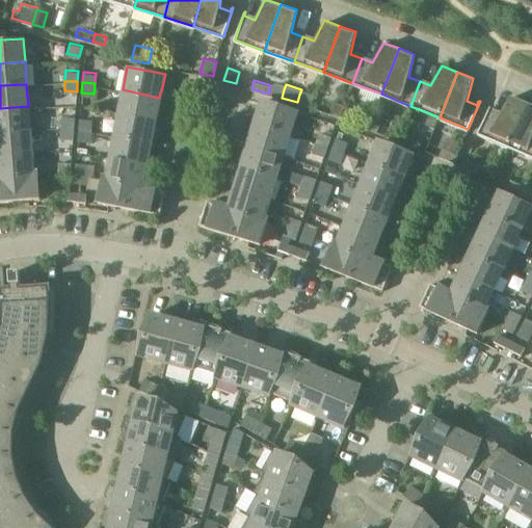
[(123,89),(118,112),(156,120),(159,103),(158,103),(159,98),(123,89)]
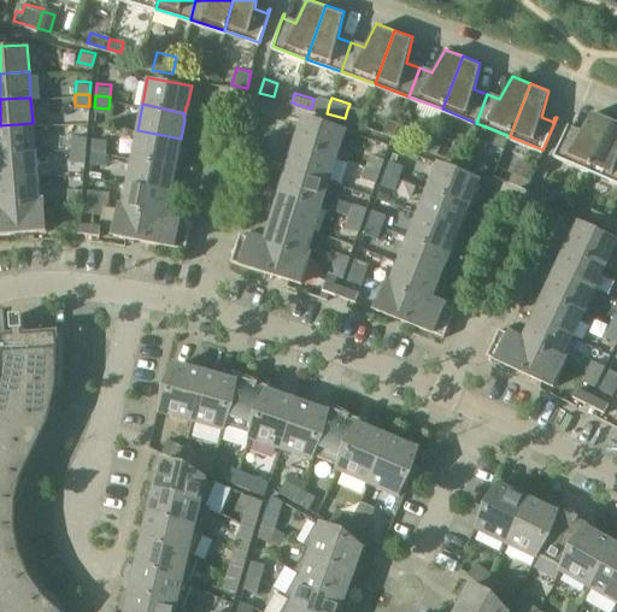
[(568,122),(554,154),(588,169),(611,117),(593,110),(580,133),(568,128),(570,123),(568,122)]
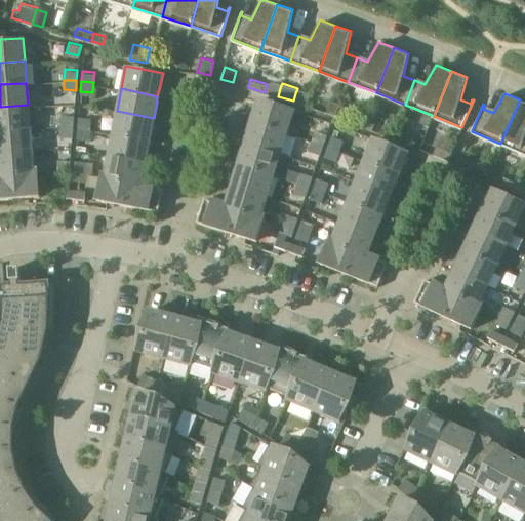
[(254,115),(252,121),(285,130),(292,109),(258,97),(253,115),(254,115)]
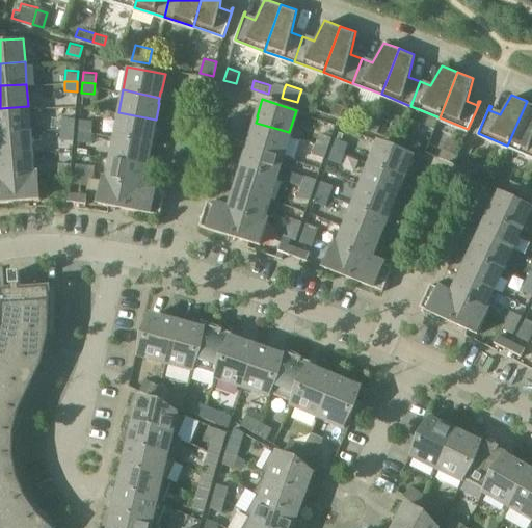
[(340,116),(344,104),(335,101),(330,112),(340,116)]
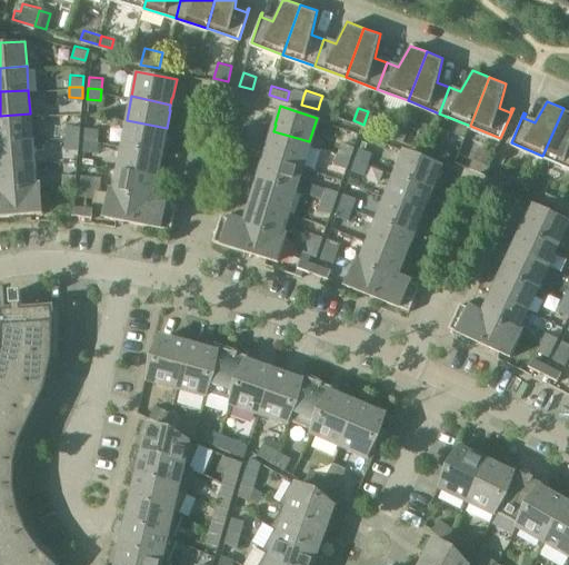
[(542,156),(568,167),(568,110),(563,108),(542,156)]
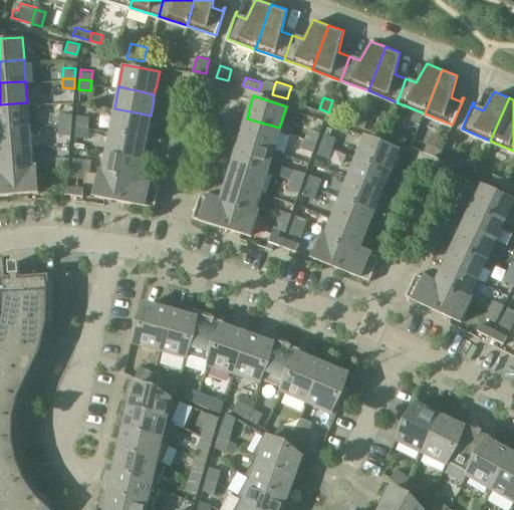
[(0,126),(29,124),(27,102),(0,104),(0,126)]
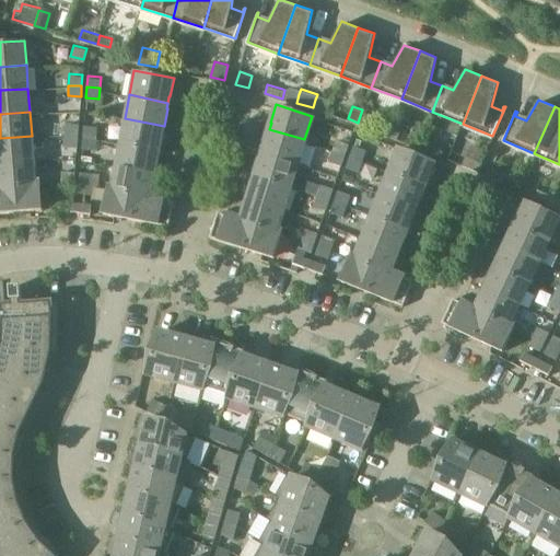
[(125,118),(119,141),(159,149),(160,142),(161,142),(164,126),(125,118)]
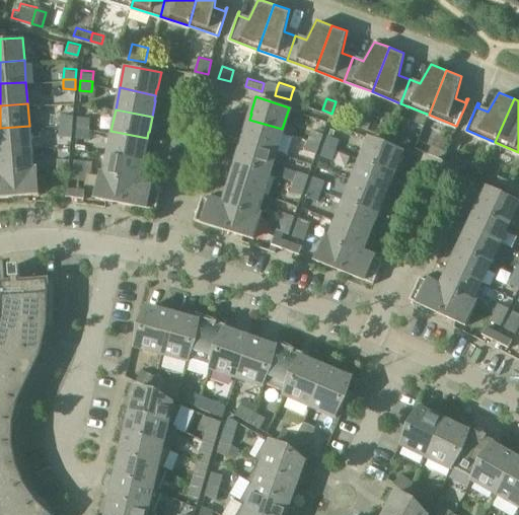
[(61,113),(60,122),(72,123),(73,114),(61,113)]
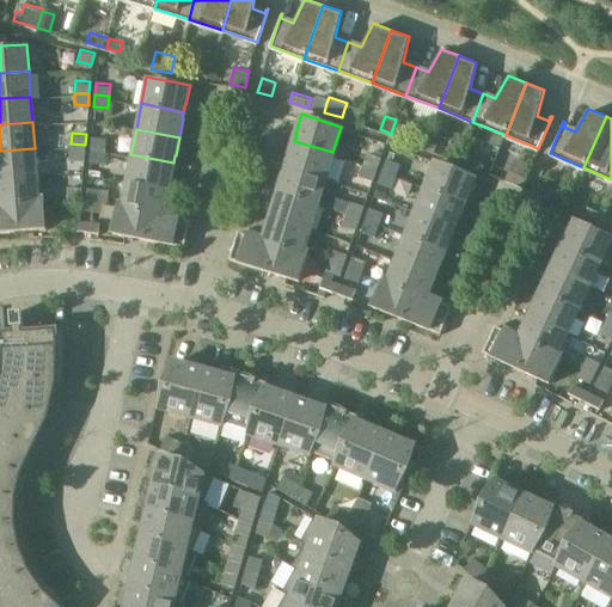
[(91,135),(91,147),(105,149),(106,136),(91,135)]
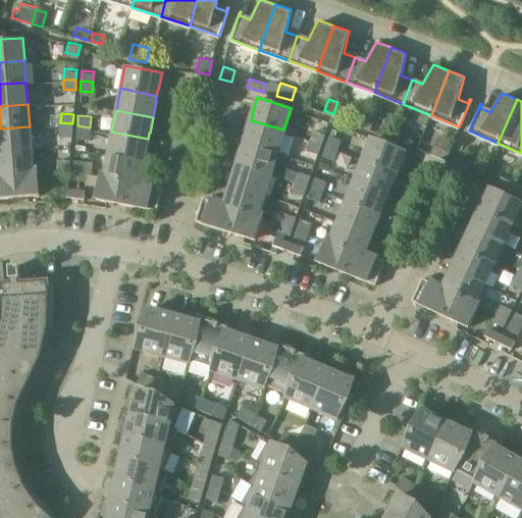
[(365,116),(362,124),(369,127),(373,119),(365,116)]
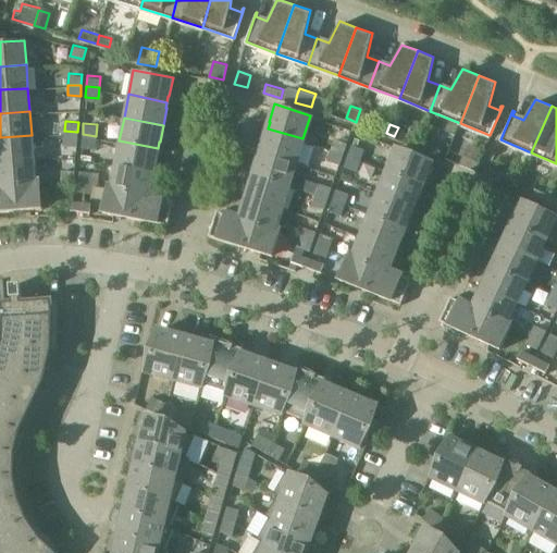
[(296,161),(302,138),(268,128),(265,134),(264,134),(259,150),(296,161)]
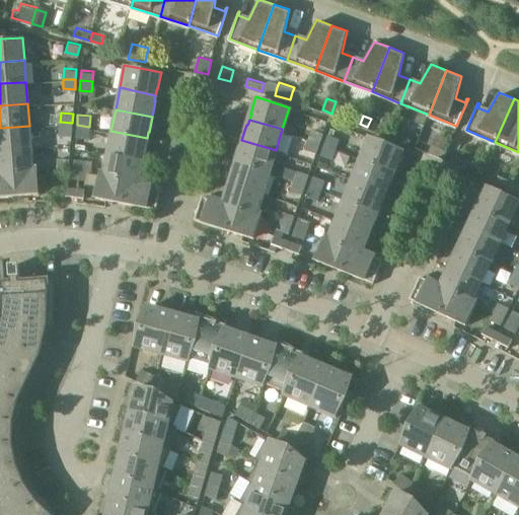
[(60,122),(59,133),(71,134),(72,123),(60,122)]
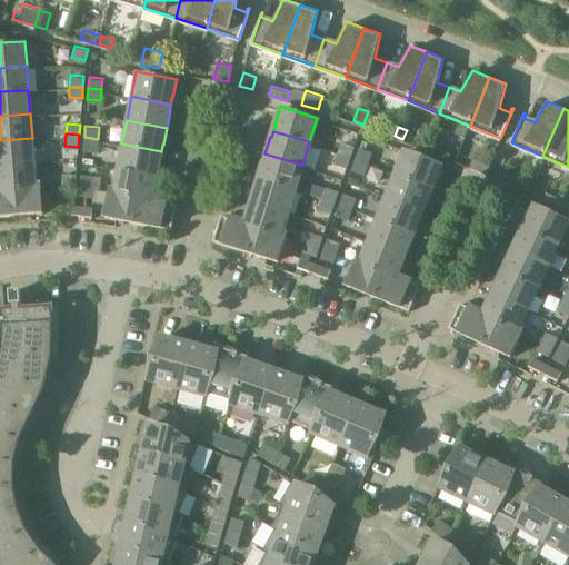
[(97,149),(98,139),(85,137),(83,148),(97,149)]
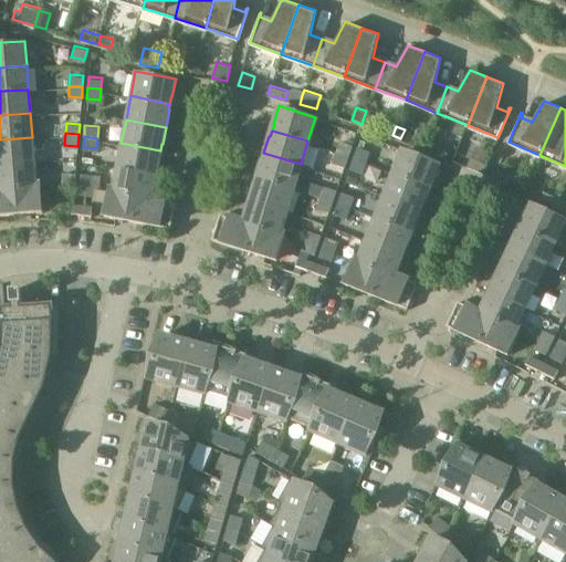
[(0,163),(33,160),(32,137),(0,139),(0,163)]
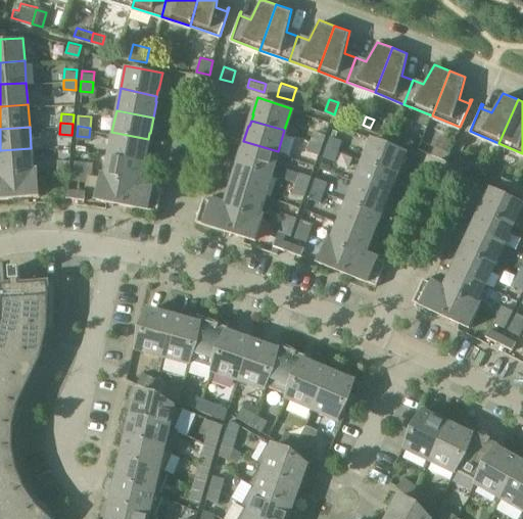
[(312,137),(323,141),(326,132),(315,129),(312,137)]
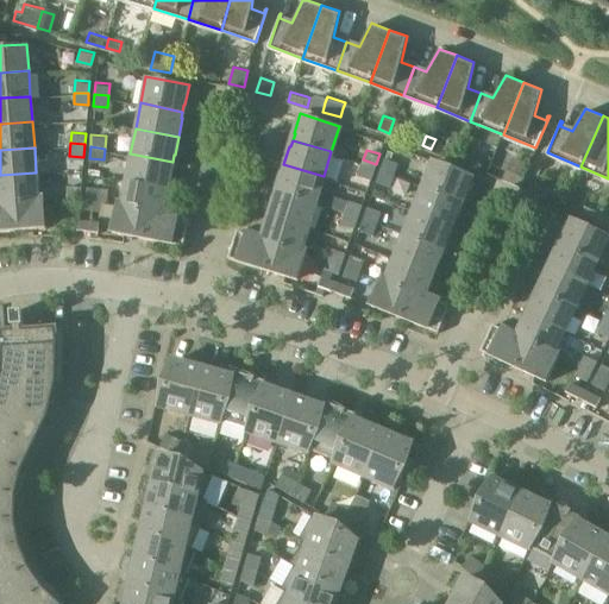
[(171,169),(173,162),(130,153),(125,178),(169,187),(173,169),(171,169)]
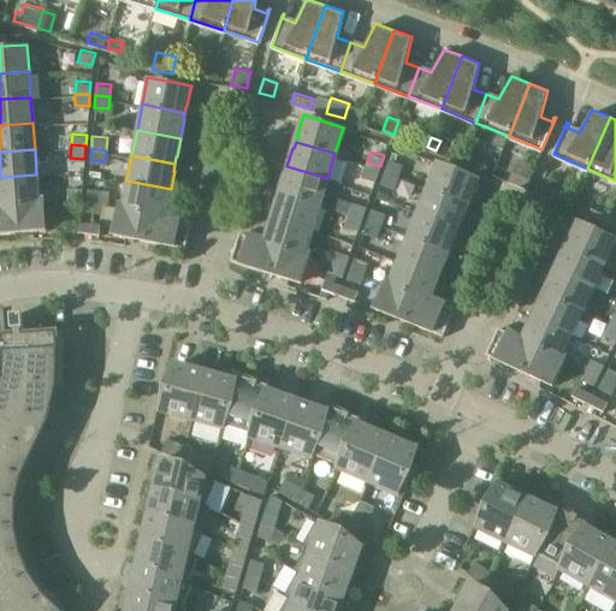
[(389,158),(385,168),(400,173),(403,162),(395,159),(390,158),(389,158)]
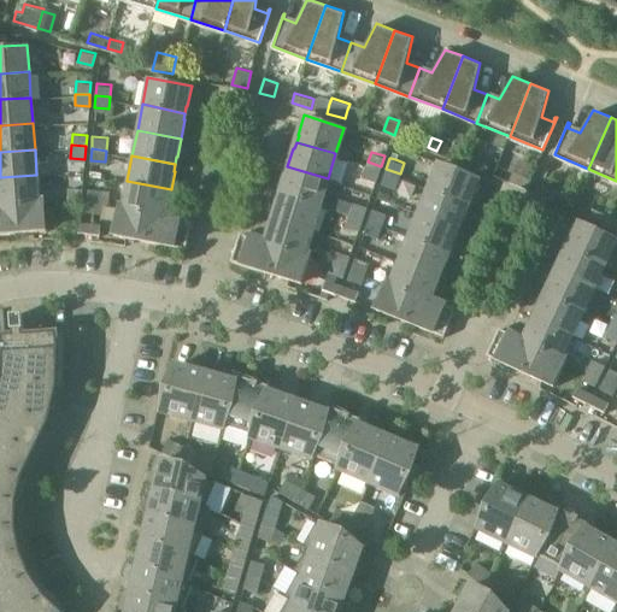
[(376,178),(381,166),(368,162),(363,175),(376,178)]
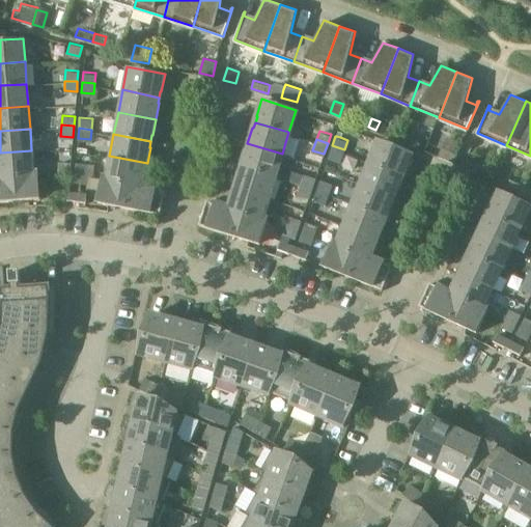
[(379,139),(369,161),(402,173),(404,168),(406,169),(412,153),(379,139)]
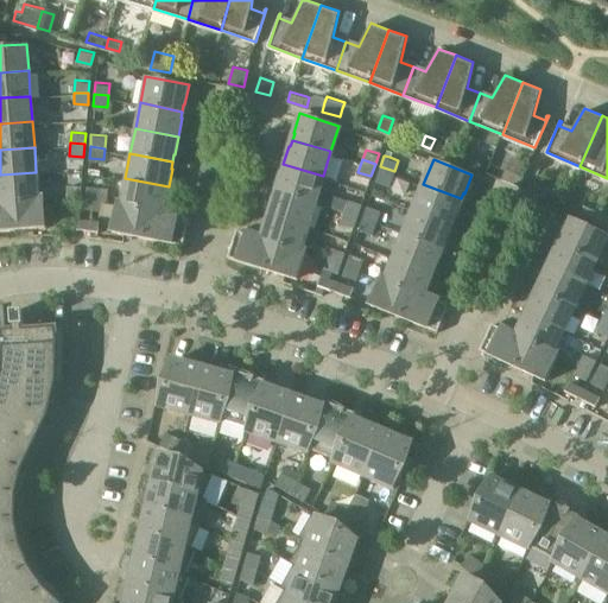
[(279,182),(277,189),(315,201),(323,176),(283,164),(278,182),(279,182)]
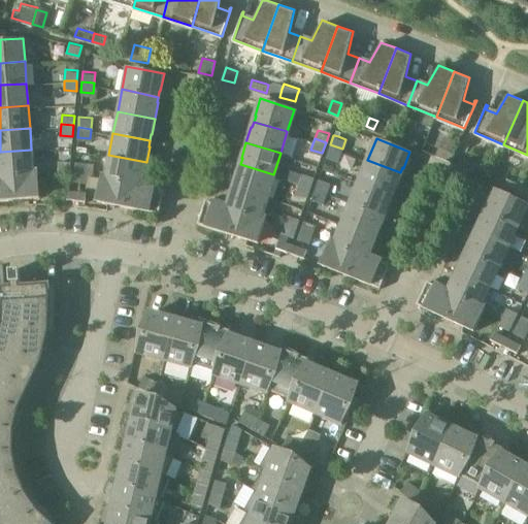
[(338,159),(342,149),(330,144),(327,155),(338,159)]
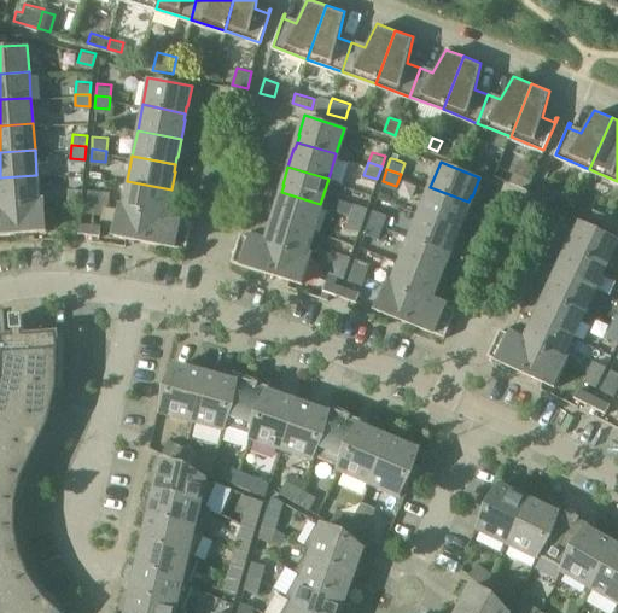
[(509,180),(519,184),(528,187),(532,177),(513,170),(509,180)]
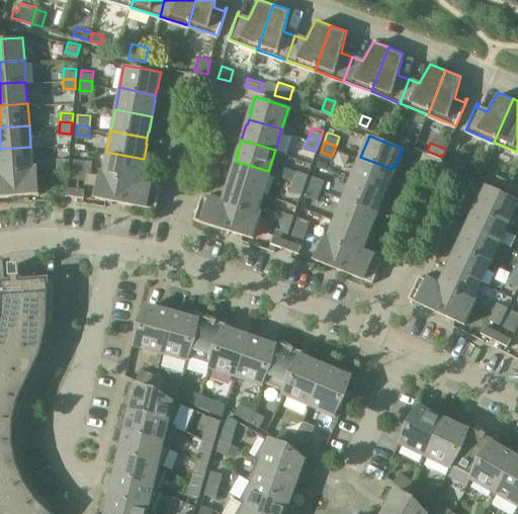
[(0,171),(32,169),(32,167),(30,147),(0,149),(0,171)]
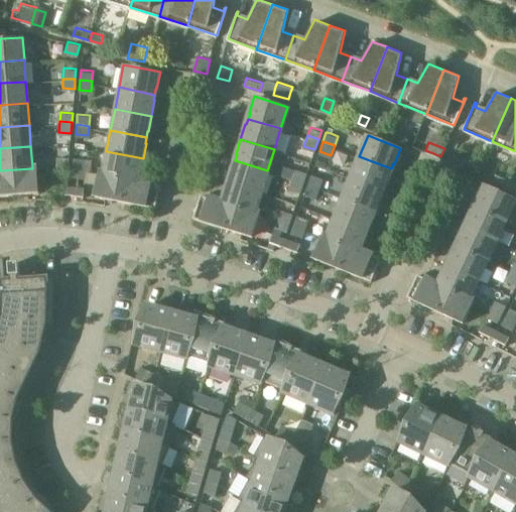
[(102,172),(130,178),(137,179),(138,178),(138,173),(140,174),(143,158),(106,151),(102,171),(102,172)]
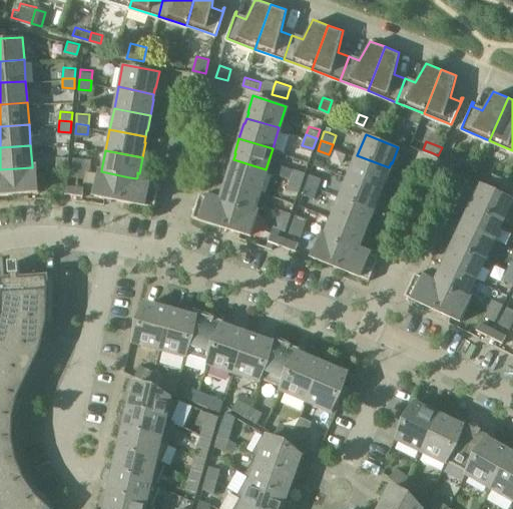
[(448,159),(462,166),(463,166),(467,157),(451,150),(448,159)]
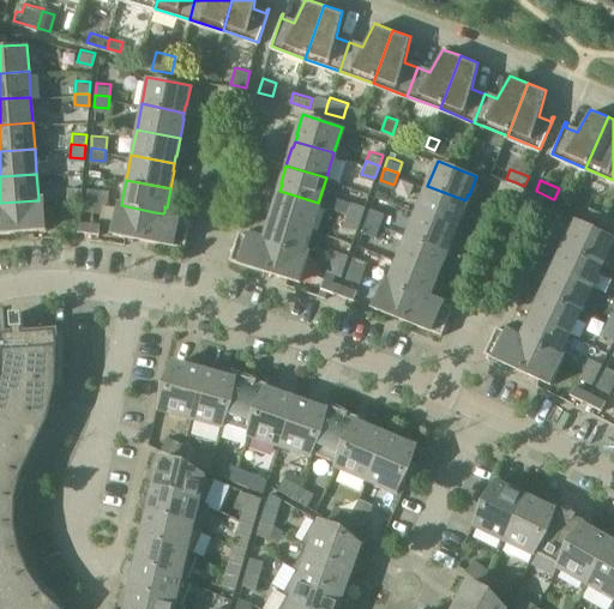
[(83,186),(67,185),(67,198),(82,199),(83,186)]
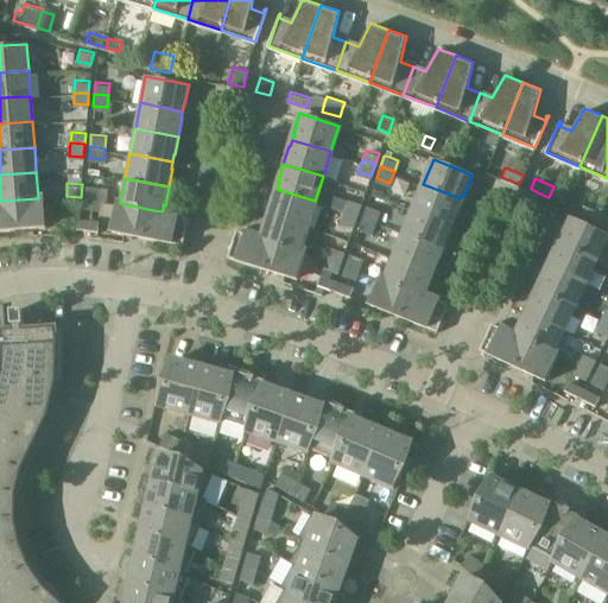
[(87,184),(86,196),(100,198),(101,185),(87,184)]
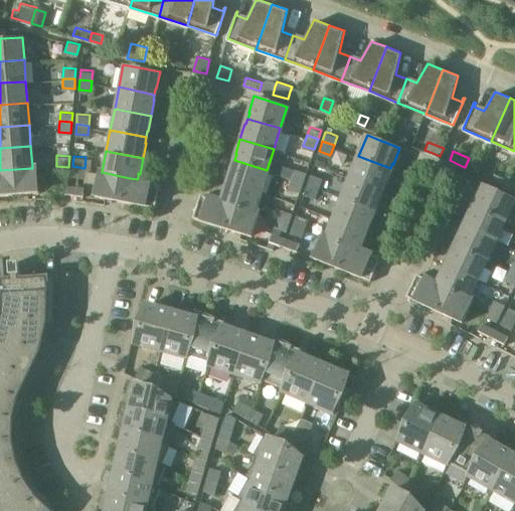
[(387,174),(390,168),(358,156),(350,176),(383,189),(389,174),(387,174)]
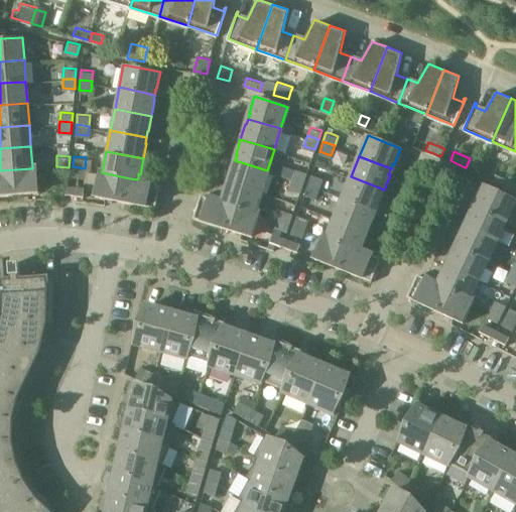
[(267,170),(235,160),(234,165),(232,165),(228,180),(261,190),(267,170)]
